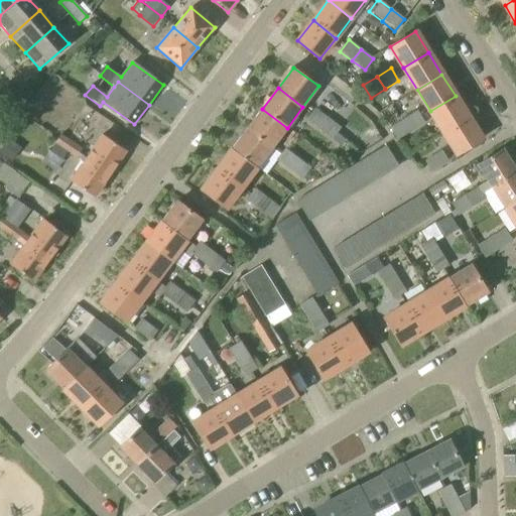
[(443,133),(469,117),(456,96),(430,111),(443,133)]
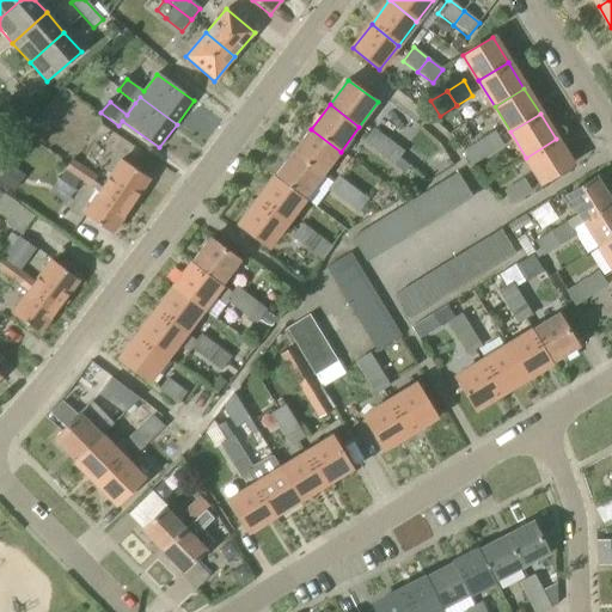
[(383,145),(387,138),(373,128),(363,141),(381,155),(386,147),(383,145)]
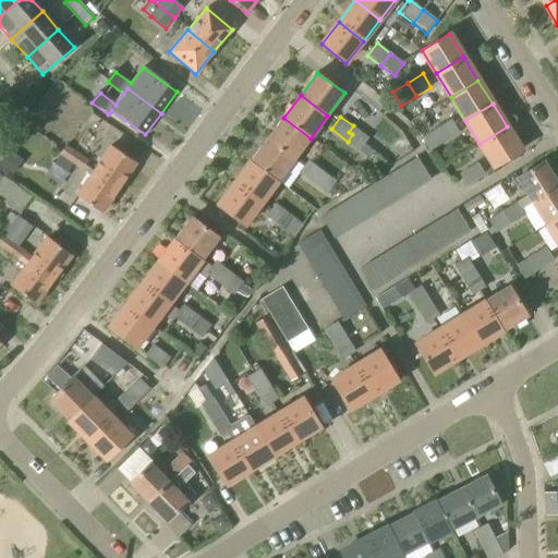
[(293,160),(311,138),(283,118),(267,140),(293,160)]
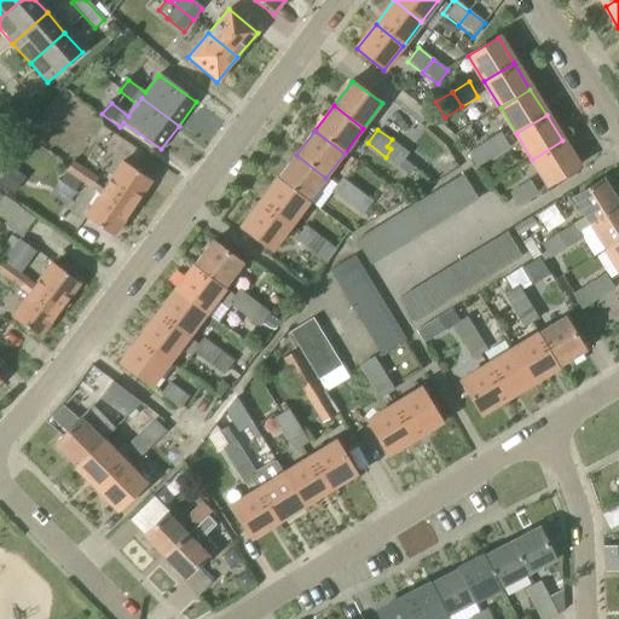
[(484,143),(492,157),(509,148),(504,139),(510,136),(507,131),(501,134),(501,132),(484,143)]
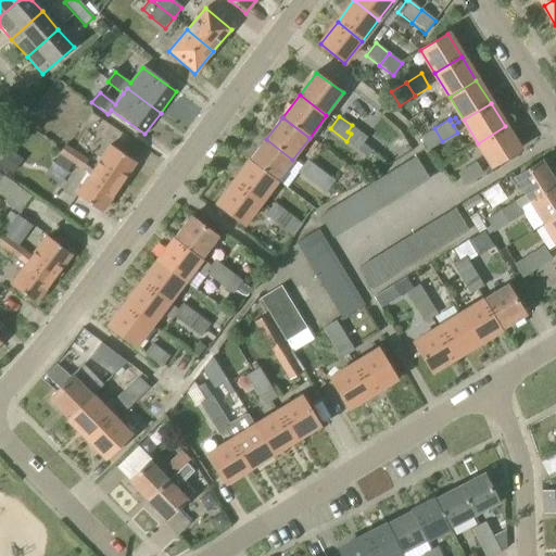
[(357,149),(362,143),(367,137),(352,125),(348,131),(351,134),(346,141),(357,149)]
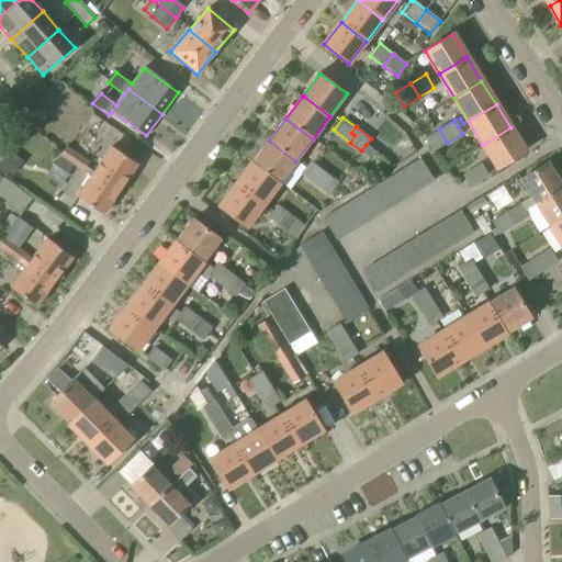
[(510,127),(483,145),(497,168),(525,152),(510,127)]
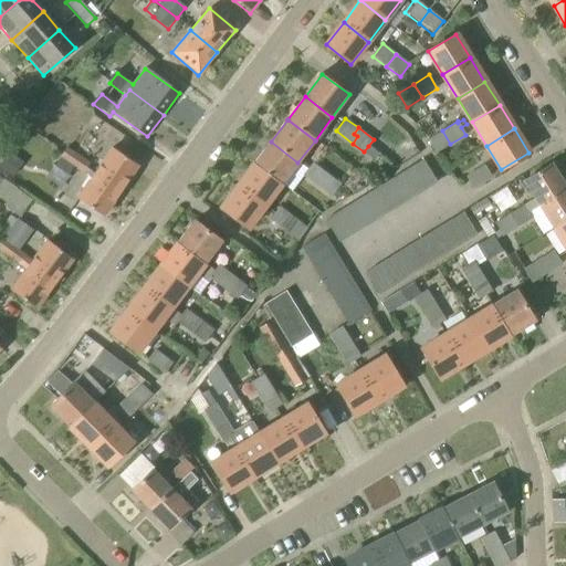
[(436,154),(450,144),(442,130),(427,140),(436,154)]
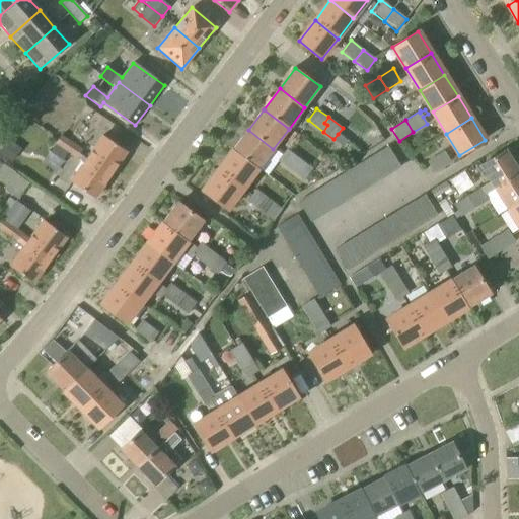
[(258,169),(273,149),(248,130),(233,150),(258,169)]
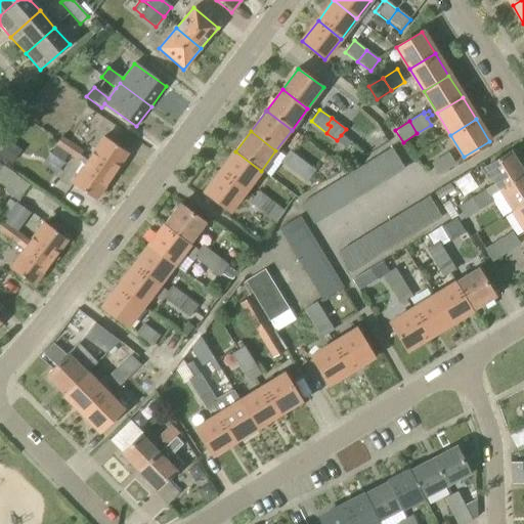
[(341,135),(337,140),(347,148),(351,142),(341,135)]
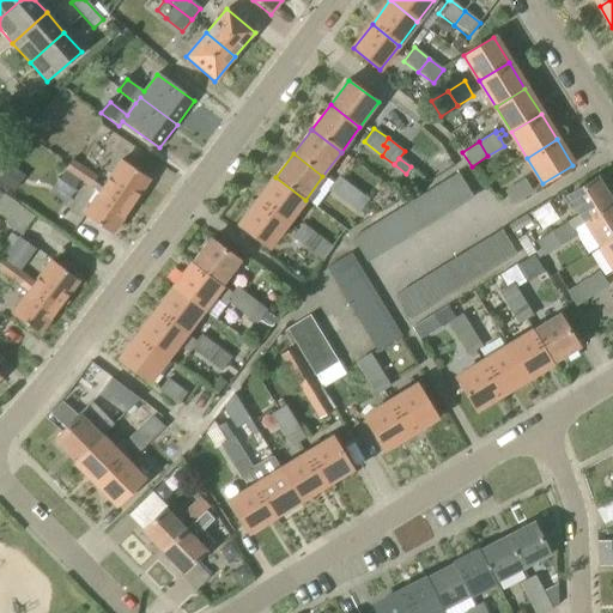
[(66,167),(93,183),(97,176),(71,159),(66,167)]
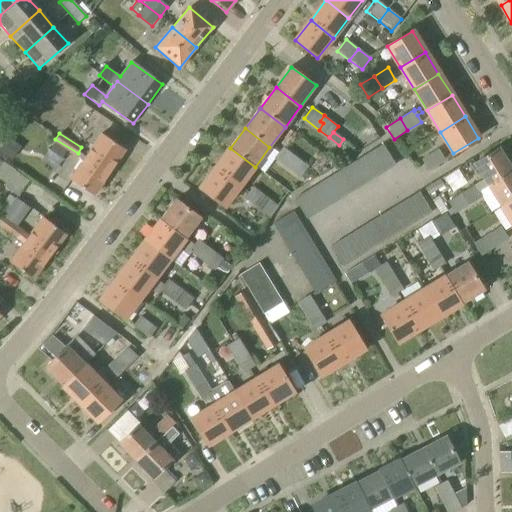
[(84,157),(107,172),(123,150),(100,134),(84,157)]
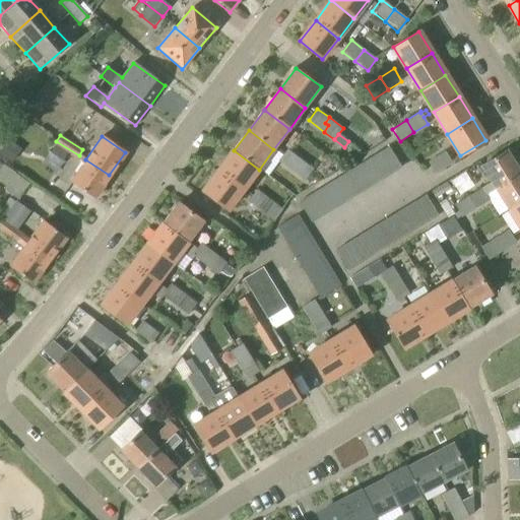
[(85,159),(79,155),(56,141),(54,144),(55,145),(50,153),(62,160),(67,153),(83,164),(70,183),(93,198),(109,175),(85,159)]
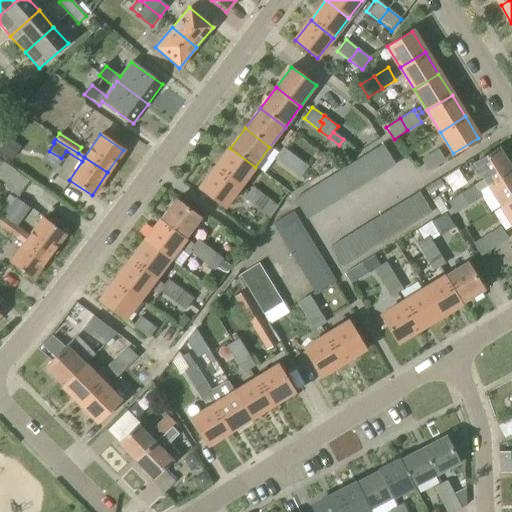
[(373,150),(385,171),(395,164),(383,144),(373,150)]
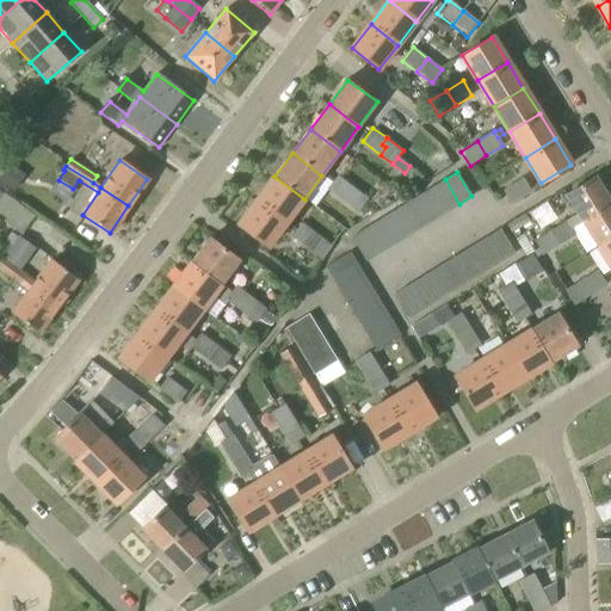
[(287,221),(304,199),(275,177),(257,199),(287,221)]
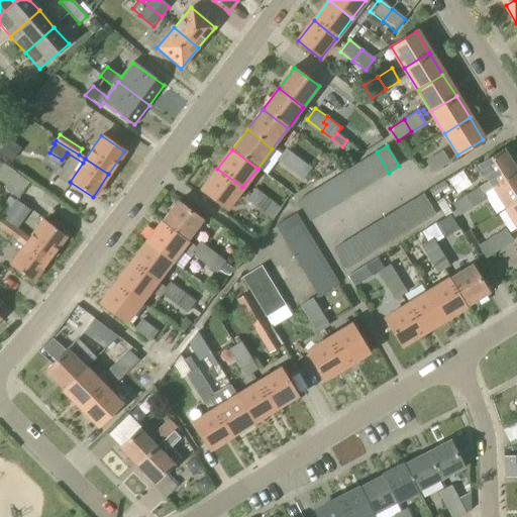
[(281,154),(306,174),(310,169),(285,149),(281,154)]
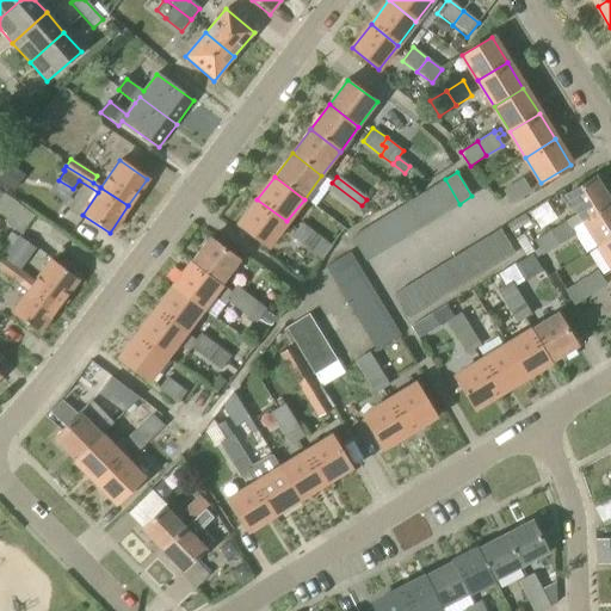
[(582,223),(610,204),(610,202),(594,177),(566,195),(582,223)]
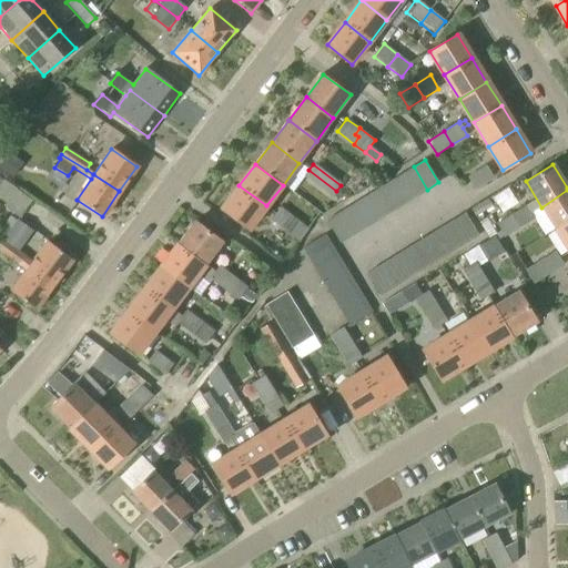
[(474,189),(493,176),(486,165),(467,176),(474,189)]
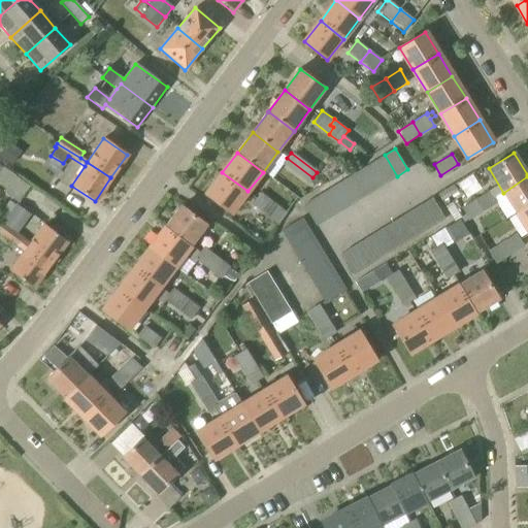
[(387,183),(397,176),(385,155),(374,161),(387,183)]
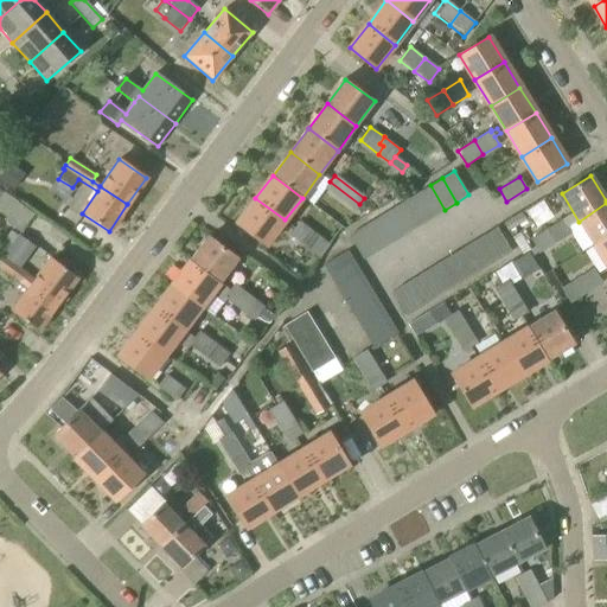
[(359,205),(359,204),(330,181),(324,189),(355,211),(356,209),(360,213),(364,209),(359,205)]
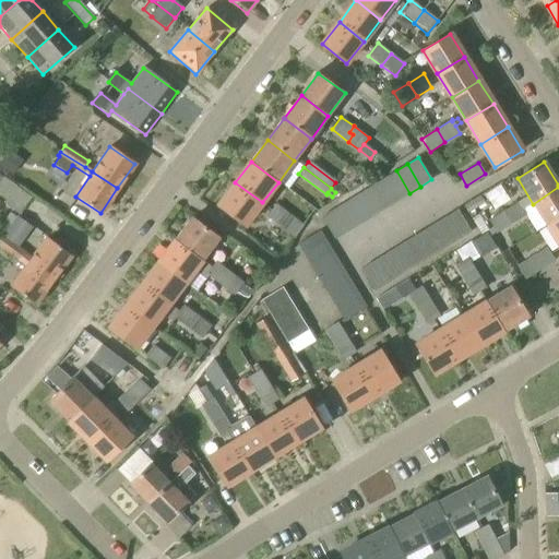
[(399,200),(409,193),(396,170),(385,177),(399,200)]
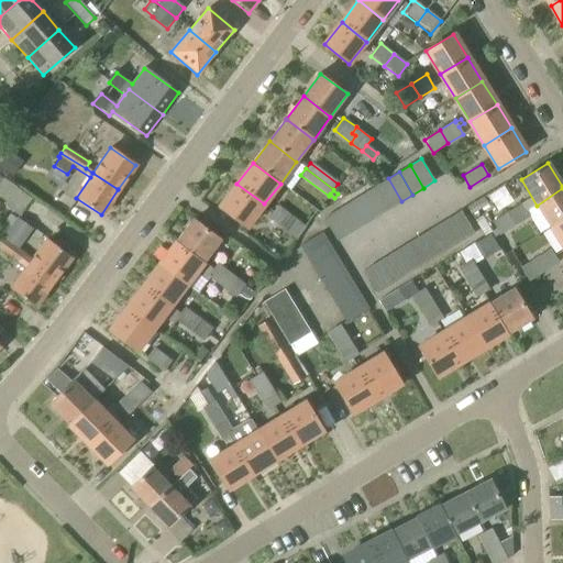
[(3,178),(0,176),(0,194),(8,200),(17,189),(15,188),(17,187),(3,178)]
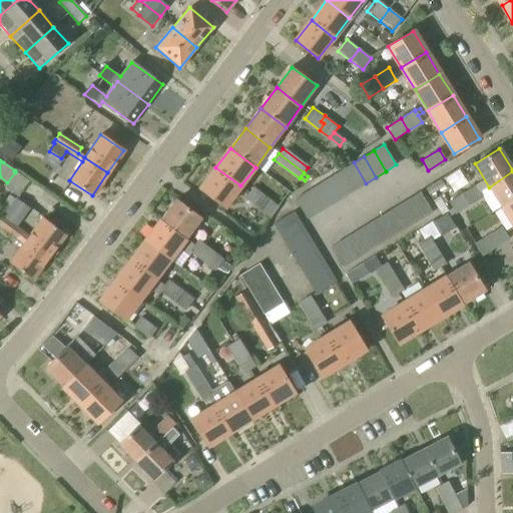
[(357,189),(366,183),(354,162),(344,168),(357,189)]
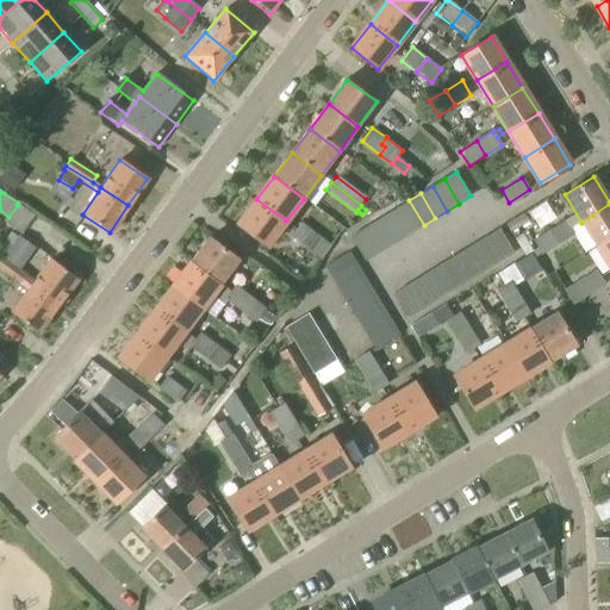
[(268,246),(286,221),(256,199),(238,224),(268,246)]
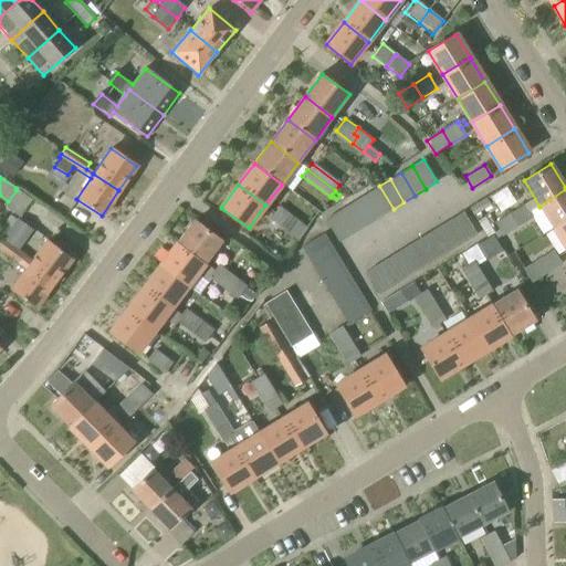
[(383,216),(394,209),(379,186),(368,192),(383,216)]
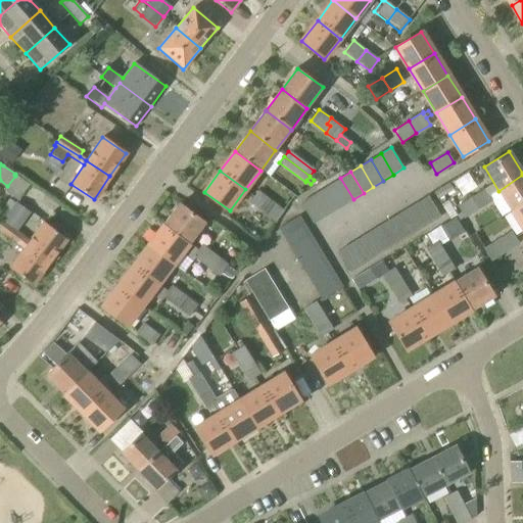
[(512,211),(522,204),(522,175),(498,191),(512,211)]
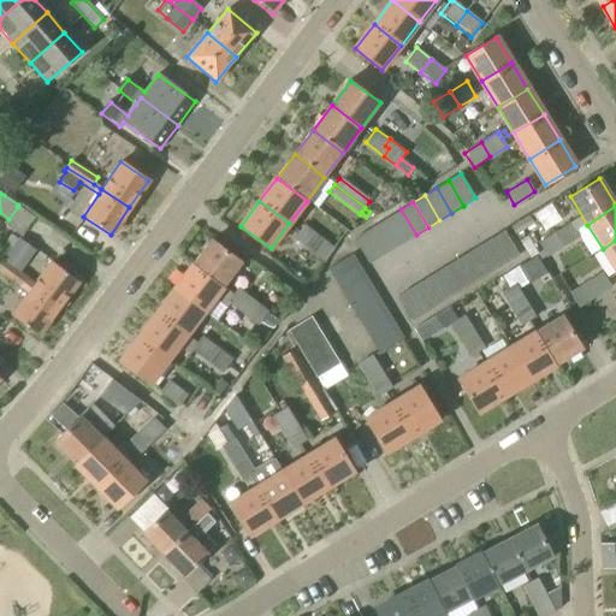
[(404,242),(416,235),(401,209),(390,217),(404,242)]
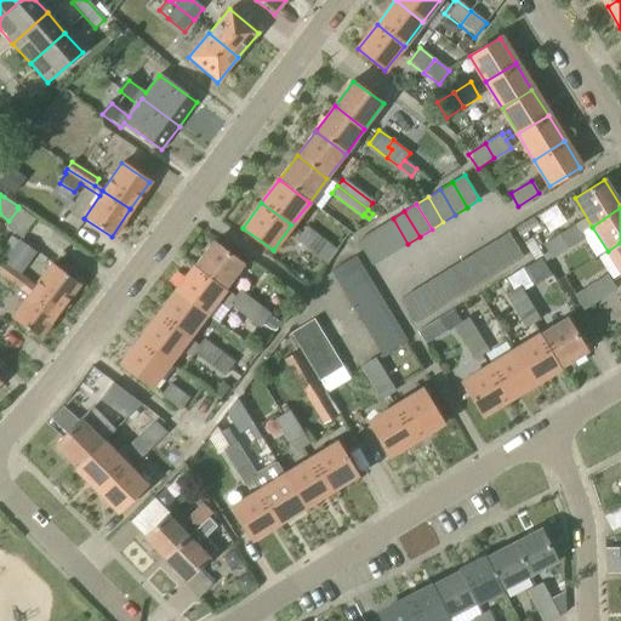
[(522,239),(542,227),(536,216),(514,228),(522,239)]
